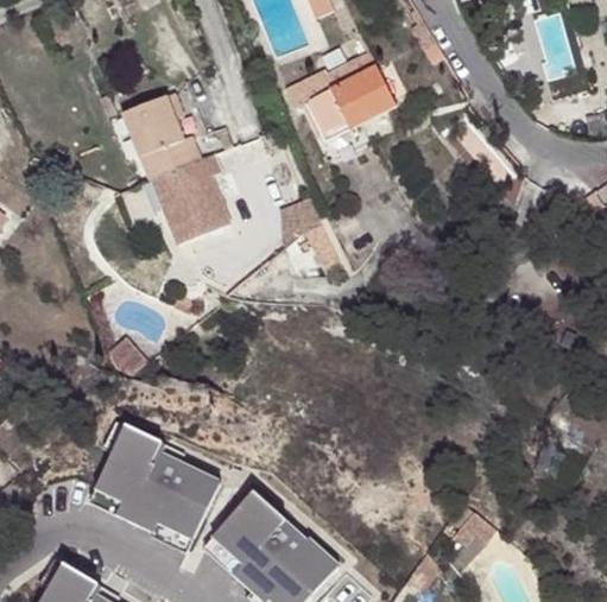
[(308,0),(315,16),(334,7),(330,0),(308,0)]
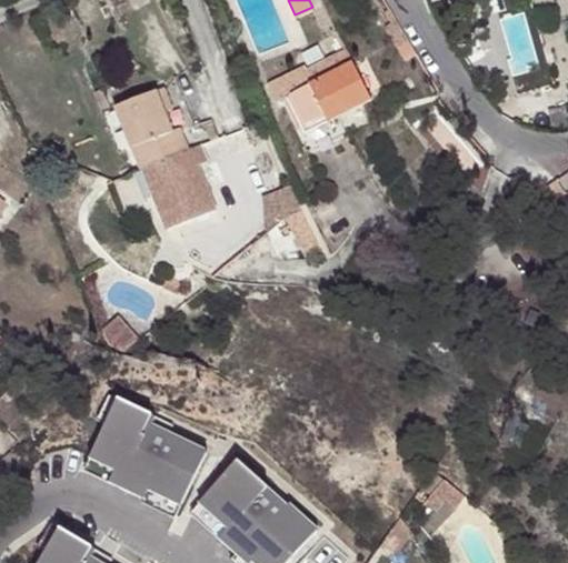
[(396,14),(385,22),(396,42),(408,34),(396,14)]
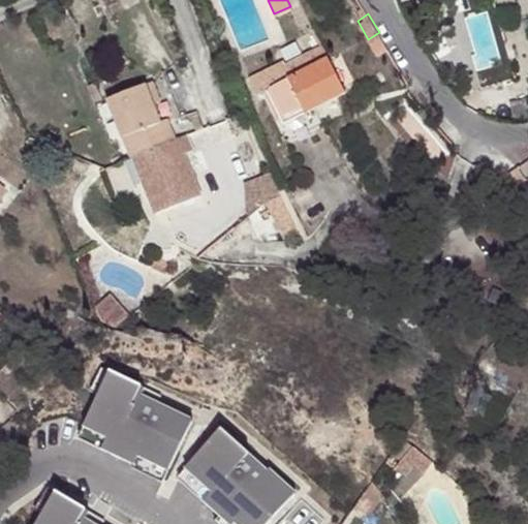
[(387,45),(379,32),(368,39),(377,53),(387,45)]
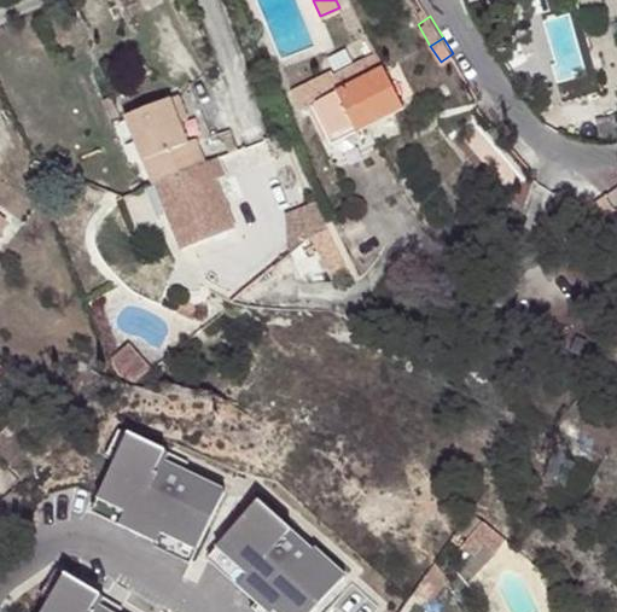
[(324,134),(397,95),(380,63),(358,74),(351,60),(289,92),(297,108),(308,103),(324,134)]
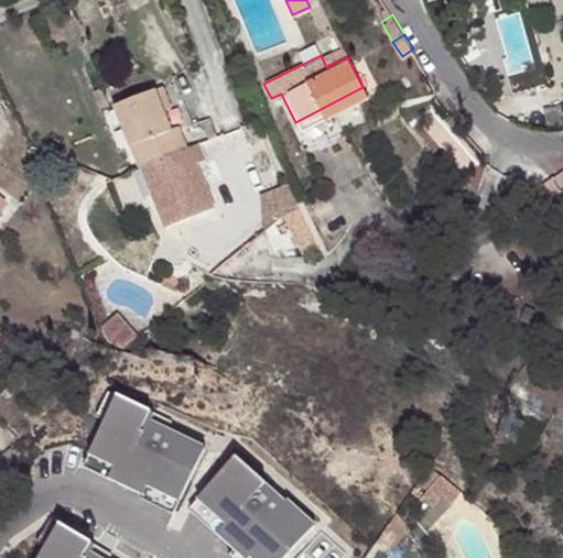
[(144,165),(158,195),(171,226),(215,207),(197,161),(206,156),(201,141),(188,145),(179,123),(173,127),(166,108),(172,105),(165,84),(116,102),(133,144),(142,165),(144,165)]
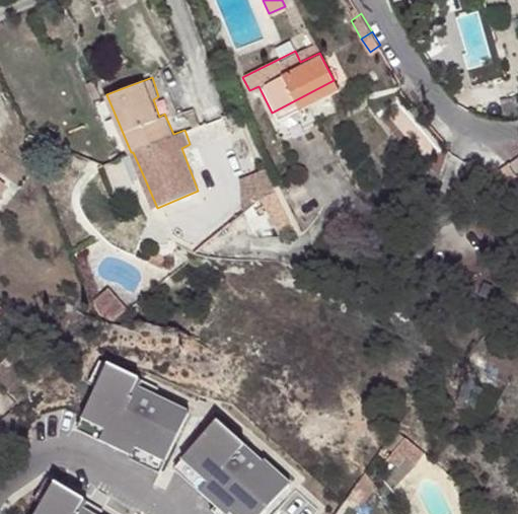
[(337,88),(334,80),(272,113),(275,120),(337,88)]
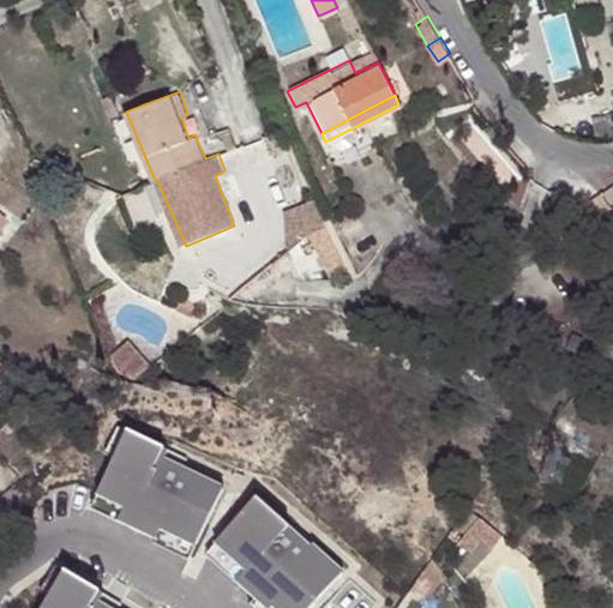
[(132,162),(145,157),(126,112),(114,116),(132,162)]
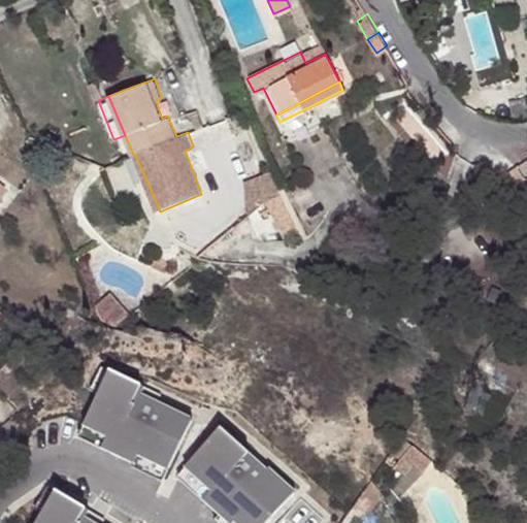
[(526,97),(512,100),(517,120),(526,118),(526,97)]
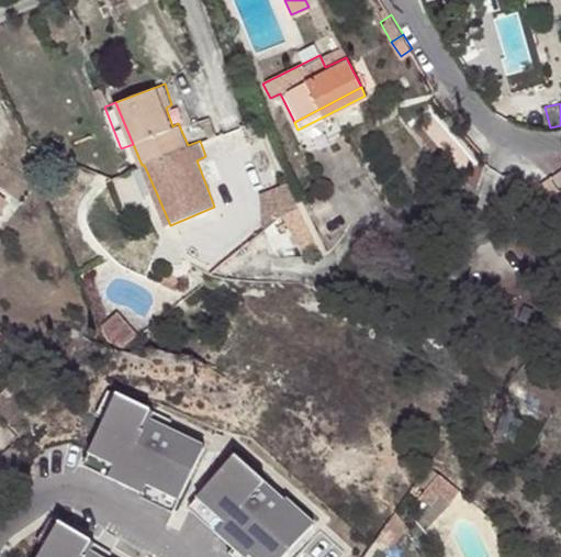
[(144,199),(157,195),(144,165),(142,165),(132,169),(144,199)]
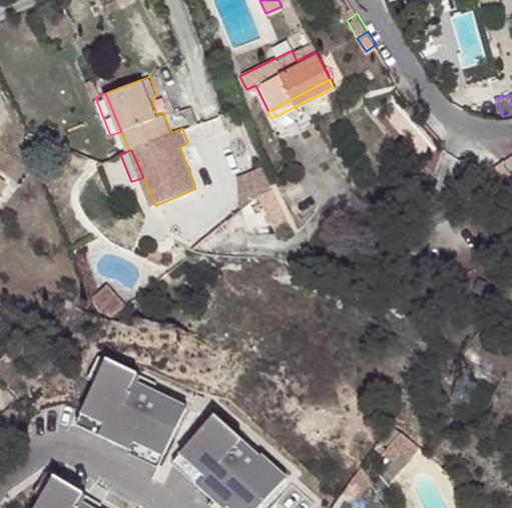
[(237,191),(264,185),(260,166),(233,172),(237,191)]
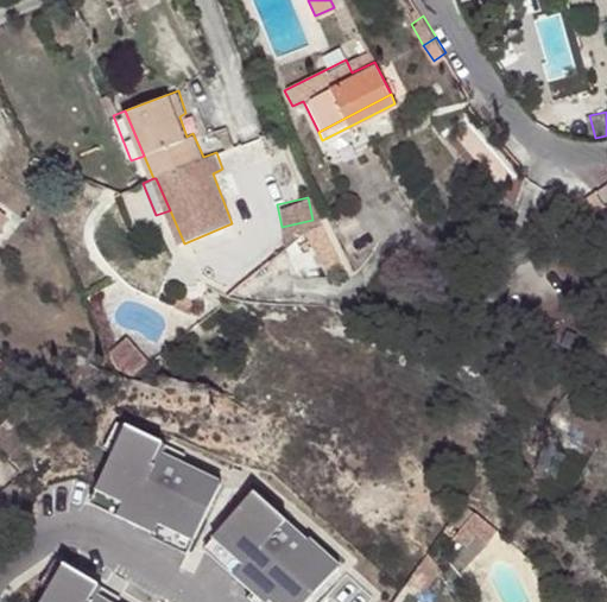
[(126,333),(109,348),(115,365),(131,373),(147,357),(126,333)]
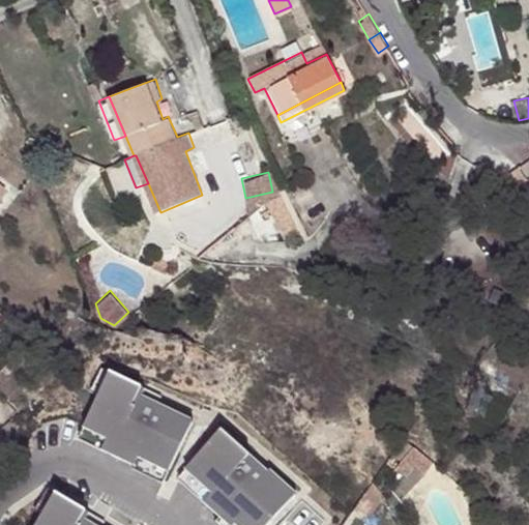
[(112,369),(79,435),(163,476),(193,416),(157,400),(160,392),(112,369)]
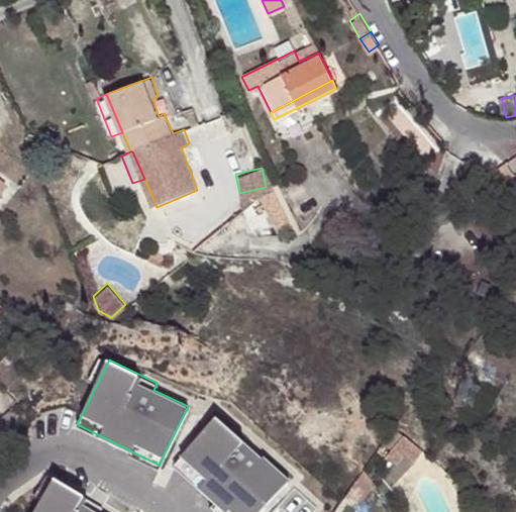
[(215,416),(172,464),(225,511),(256,511),(288,478),(245,441),(244,443),(215,416)]
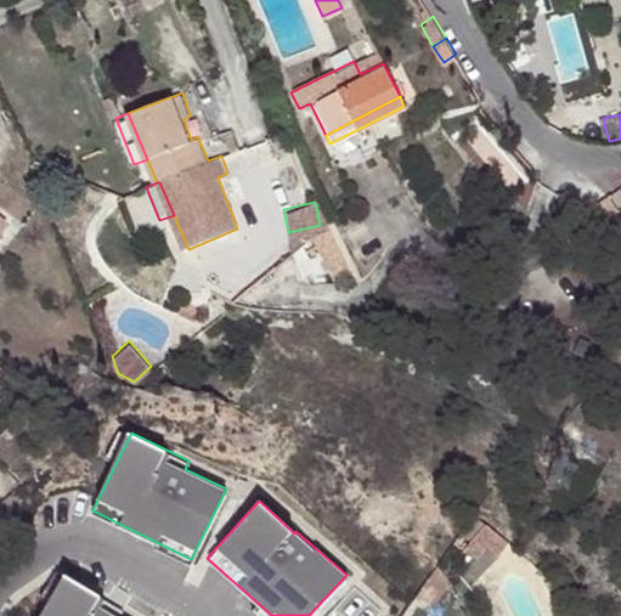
[(67,575),(40,615),(118,615),(122,609),(67,575)]
